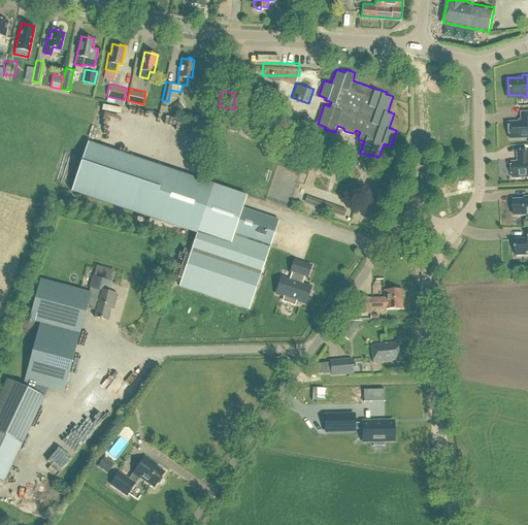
[(174,113),(185,106),(179,99),(169,106),(174,113)]
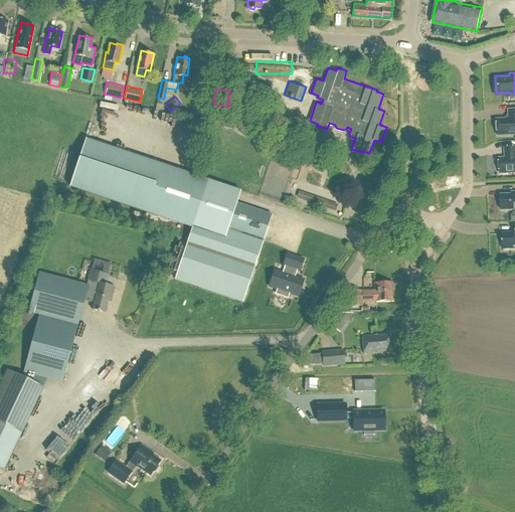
[(514,107),(508,108),(509,117),(497,118),(498,134),(514,132),(514,107)]
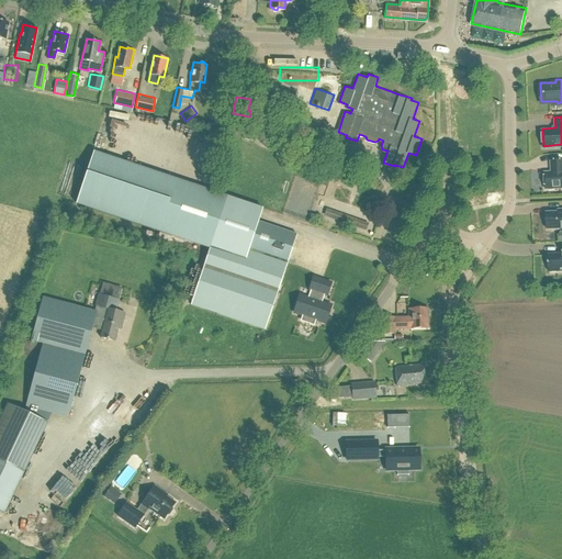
[(322,137),(328,120),(322,118),(315,135),(322,137)]
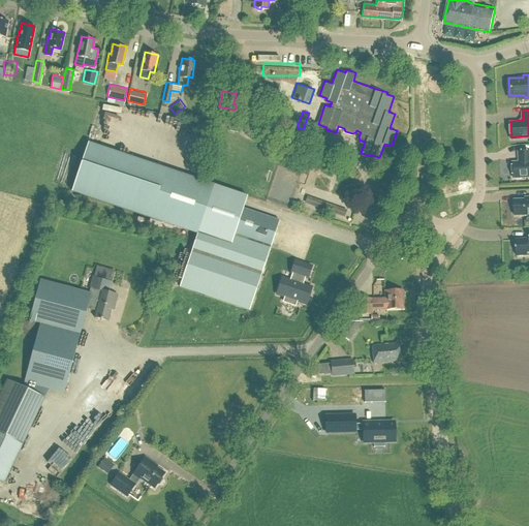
[(166,167),(105,148),(91,143),(88,142),(70,191),(149,217),(156,197),(159,186),(160,185),(162,179),(166,167)]
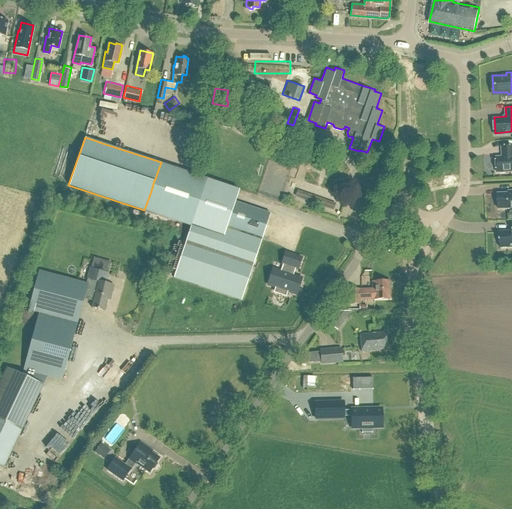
[(511,144),(501,145),(502,155),(496,155),(497,170),(498,170),(499,171),(503,171),(504,170),(511,169),(511,144)]
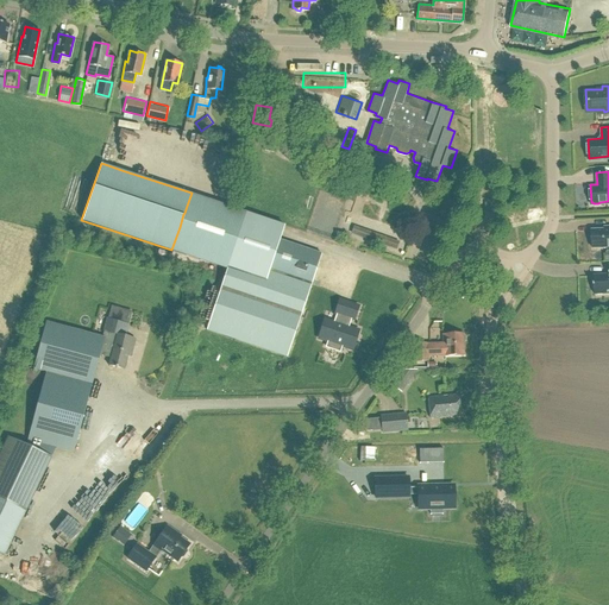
[(608,226),(592,227),(594,246),(608,245),(608,226)]
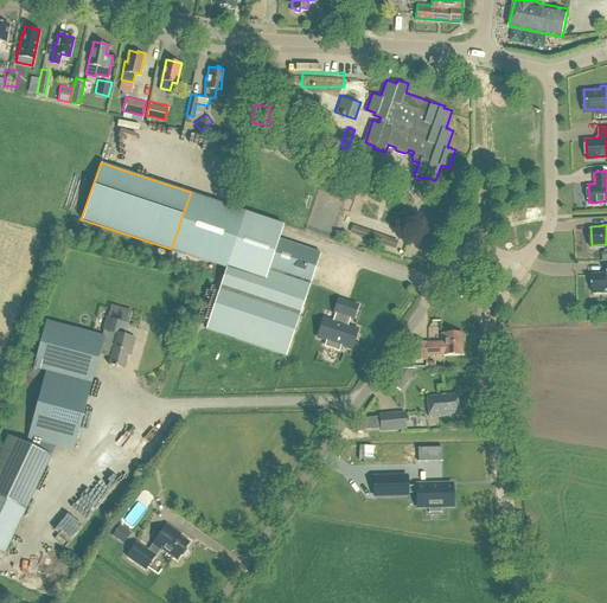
[(205,327),(286,353),(320,251),(276,236),(267,263),(231,251),(221,283),(205,327)]
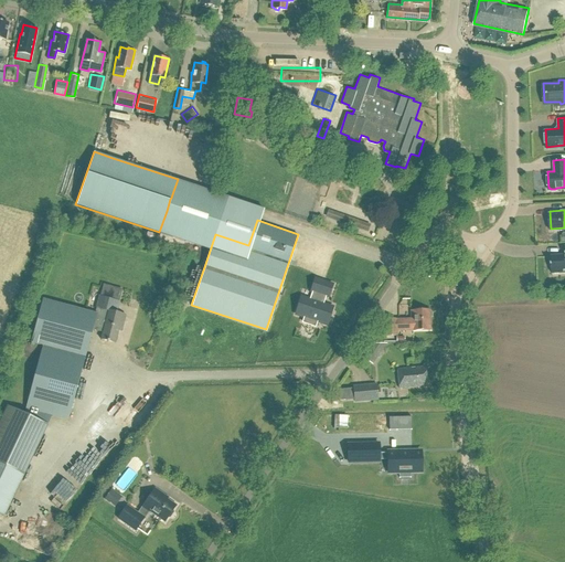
[(551,272),(564,271),(564,243),(564,244),(564,252),(550,253),(551,272)]
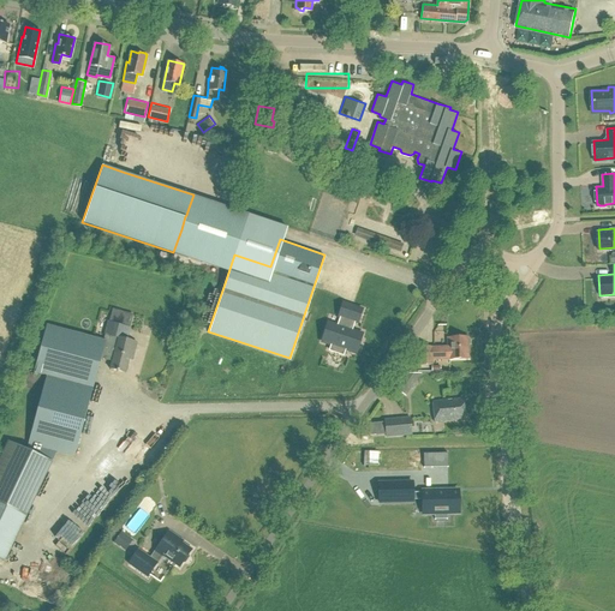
[(339,313),(339,315),(340,315),(348,318),(354,319),(358,321),(362,307),(352,304),(344,301),(342,301),(339,313)]
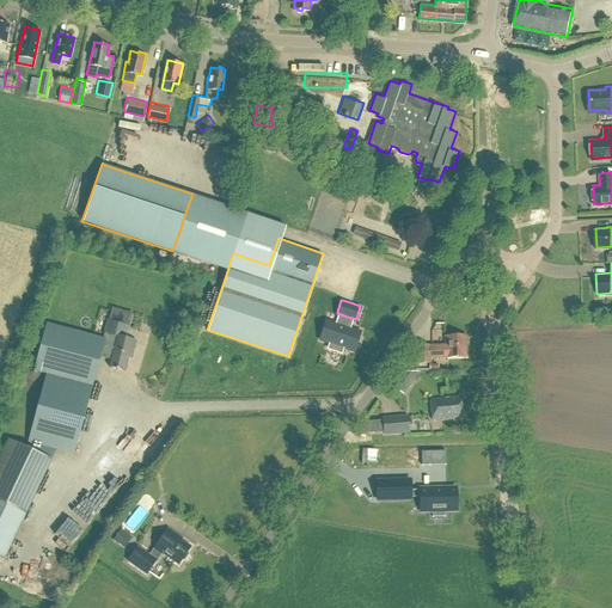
[(326,320),(320,337),(329,341),(328,344),(342,350),(344,345),(353,349),(360,331),(350,327),(350,325),(344,323),(343,325),(335,323),(326,320)]
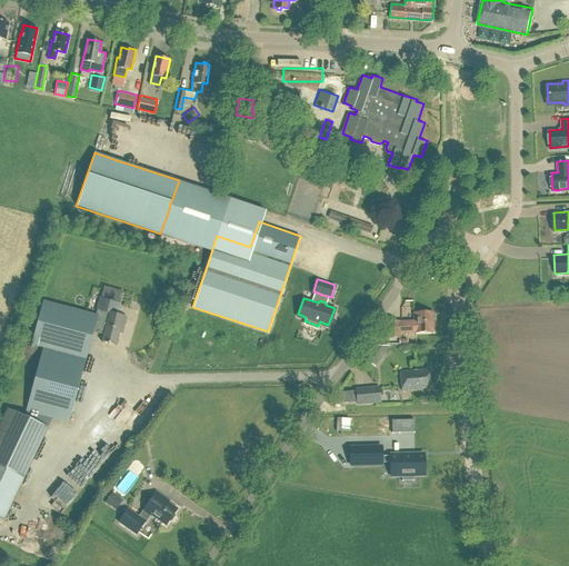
[(96,313),(42,299),(31,341),(42,345),(26,407),(27,408),(25,414),(7,406),(0,420),(0,515),(5,518),(23,476),(52,415),(68,419),(93,328),(103,331),(101,339),(115,343),(118,330),(121,331),(126,315),(110,311),(97,308),(96,313)]
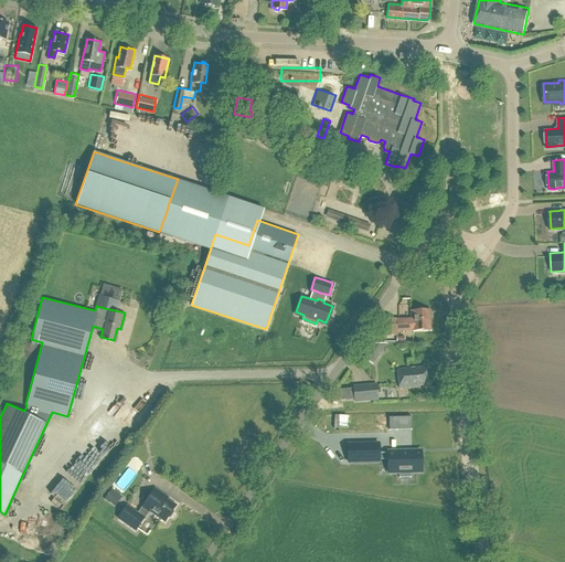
[(386,333),(397,333),(397,328),(430,327),(429,308),(411,308),(411,317),(385,318),(386,333)]
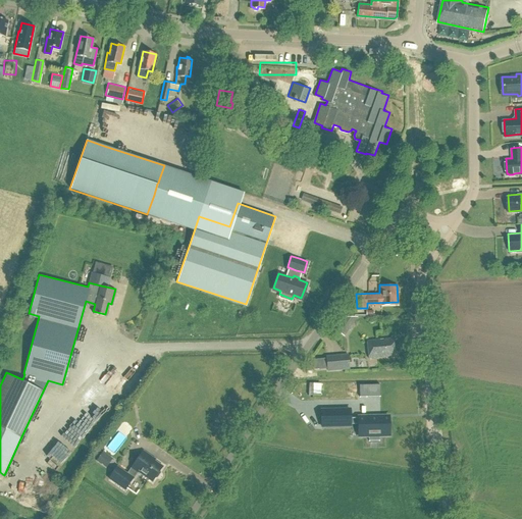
[(342,317),(334,327),(344,334),(352,323),(342,317)]
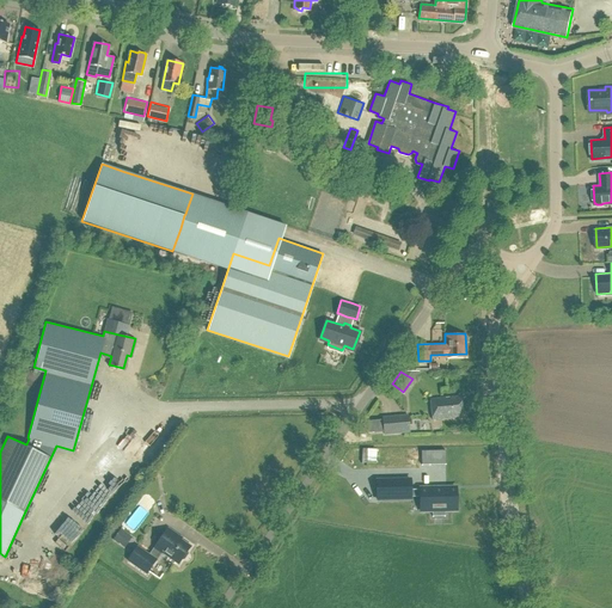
[(461,413),(460,392),(448,393),(448,397),(441,398),(441,394),(429,395),(430,416),(461,413)]
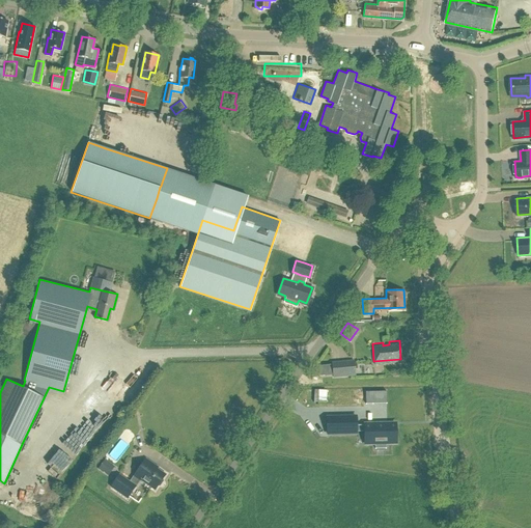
[(317,364),(312,371),(312,374),(332,372),(332,376),(355,373),(354,358),(331,360),(331,363),(317,364)]
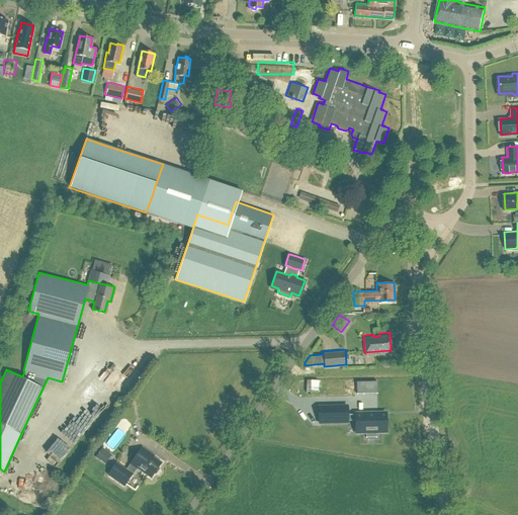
[(347,405),(319,406),(319,422),(347,421),(347,420),(354,420),(355,433),(363,433),(364,433),(365,433),(368,433),(377,433),(381,432),(387,432),(387,422),(386,420),(386,419),(386,410),(354,411),(354,413),(347,413),(347,405)]
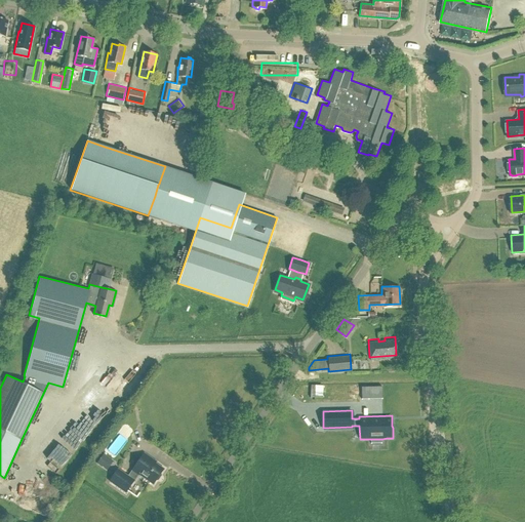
[(74,430),(81,435),(92,419),(85,414),(74,430)]
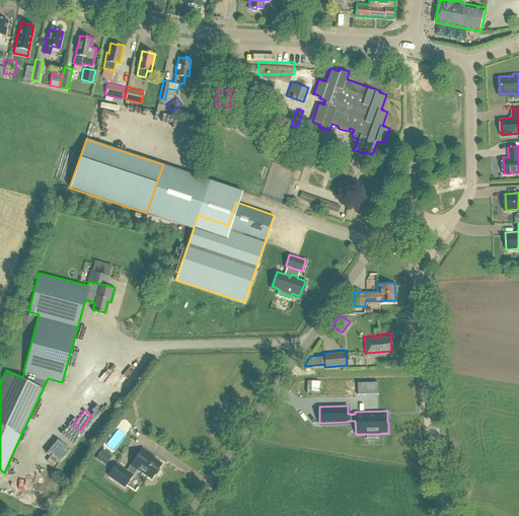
[(159,468),(158,466),(161,462),(150,454),(151,453),(142,447),(127,469),(117,462),(108,474),(125,486),(137,467),(151,477),(154,473),(156,472),(159,468)]
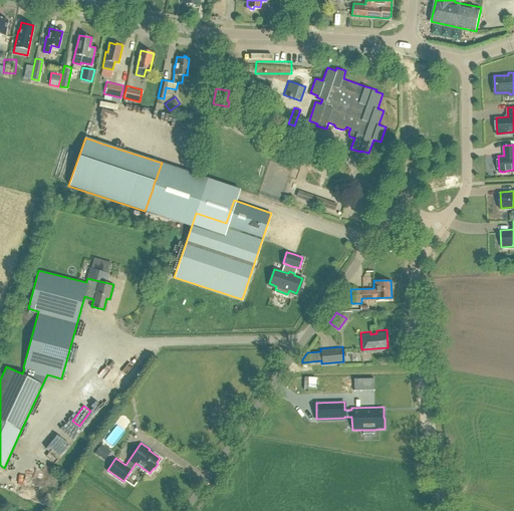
[(101,444),(94,454),(104,461),(111,451),(101,444)]
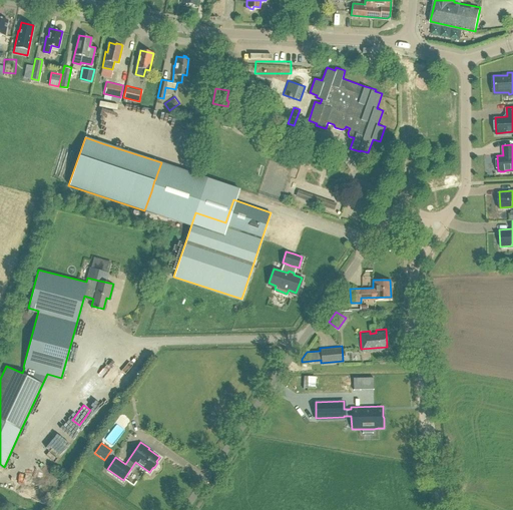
[(51,484),(55,475),(45,472),(42,481),(51,484)]
